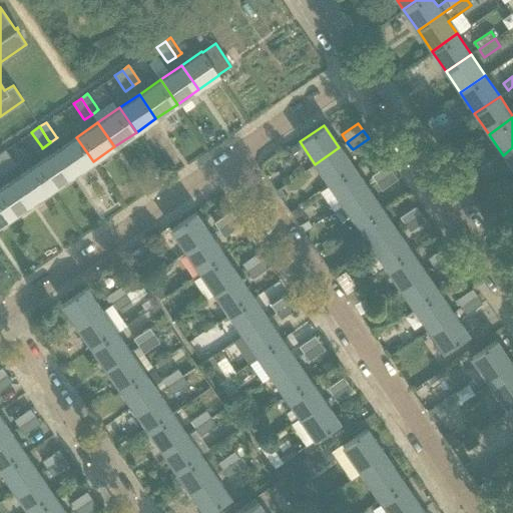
[(76,137),(56,151),(72,175),(93,161),(76,137)]
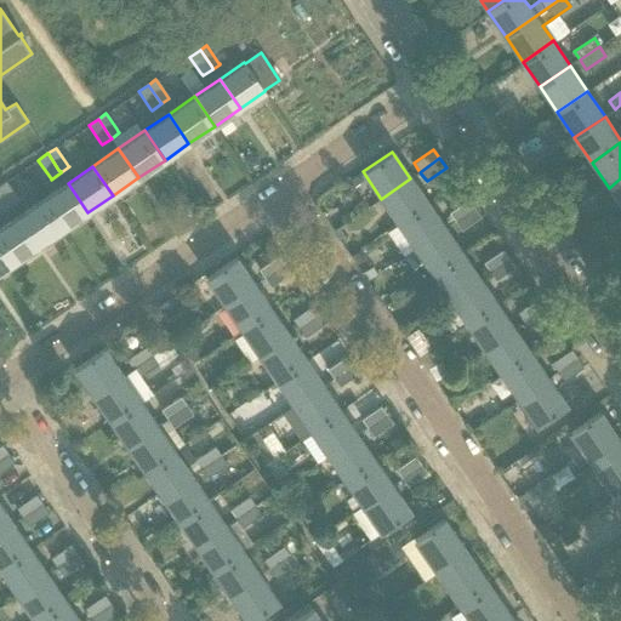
[(381,199),(399,224),(428,204),(410,178),(381,199)]
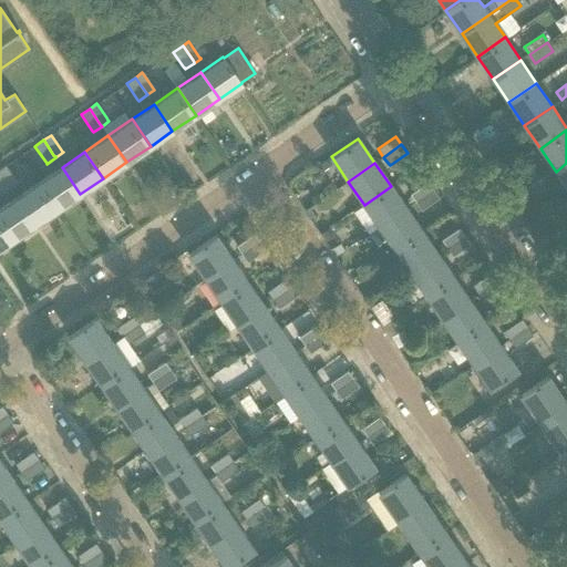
[(566,163),(556,172),(566,187),(566,163)]
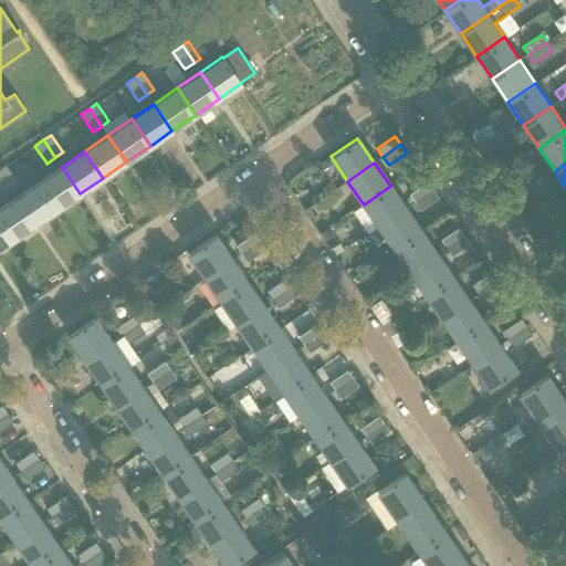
[(6,166),(0,169),(0,176),(7,187),(8,188),(9,189),(18,184),(17,182),(6,166)]
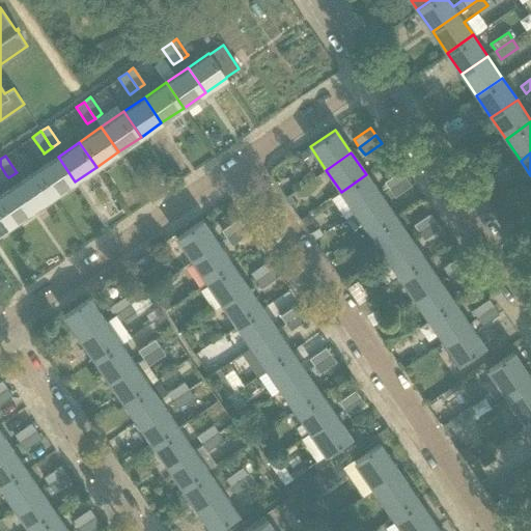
[(58,157),(36,171),(54,196),(75,182),(58,157)]
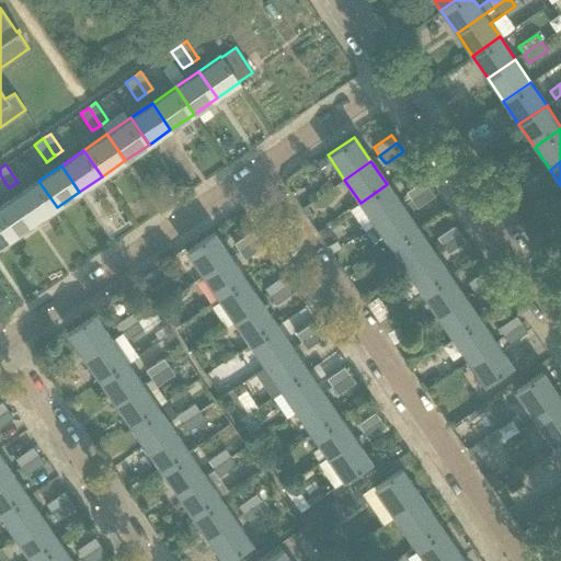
[(404,192),(411,201),(428,189),(422,180),(404,192)]
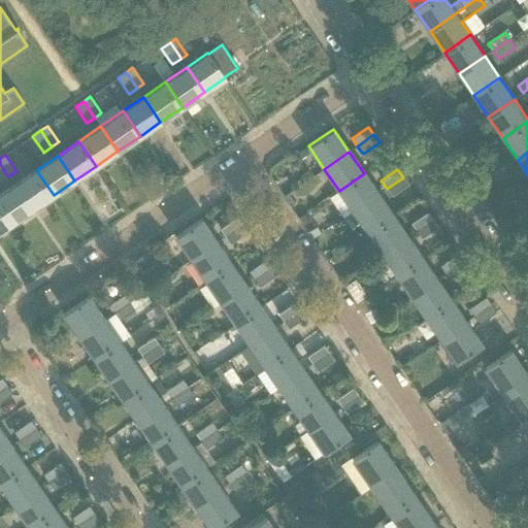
[(36,170),(14,185),(31,210),(54,195),(36,170)]
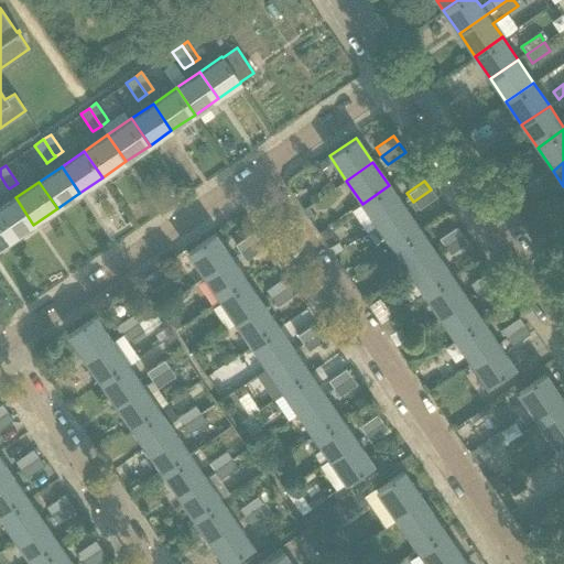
[(362,204),(351,210),(367,232),(377,226),(404,207),(389,185),(362,204)]
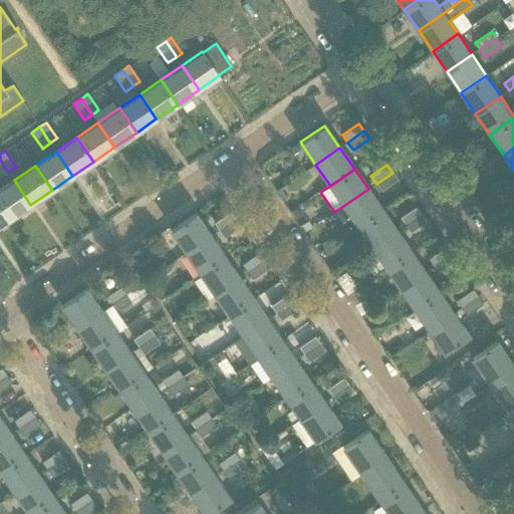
[(393,173),(376,184),(381,192),(398,181),(393,173)]
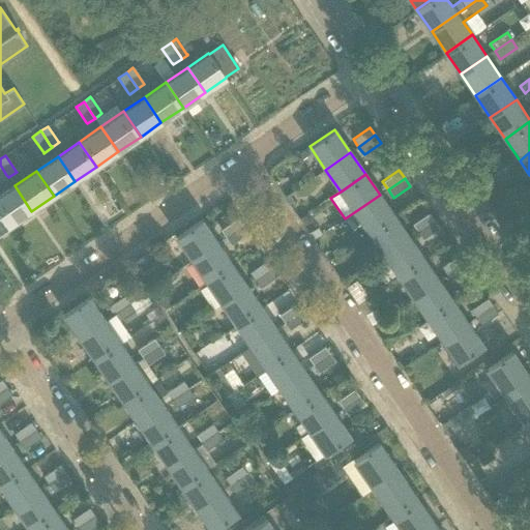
[(15,185),(0,195),(0,210),(10,226),(31,211),(15,185)]
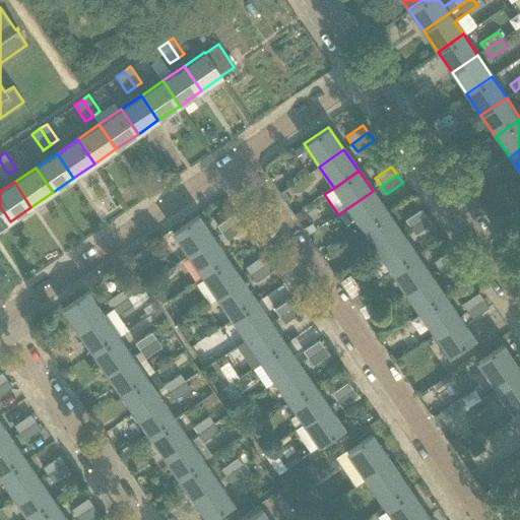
[(347,208),(363,230),(387,212),(373,191),(347,208)]
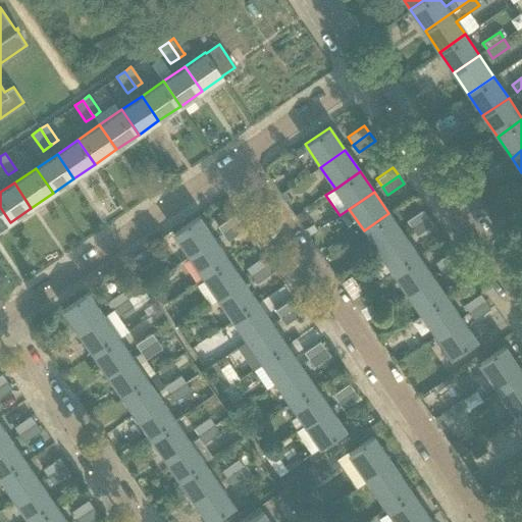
[(0,207),(0,228),(10,222),(0,207)]
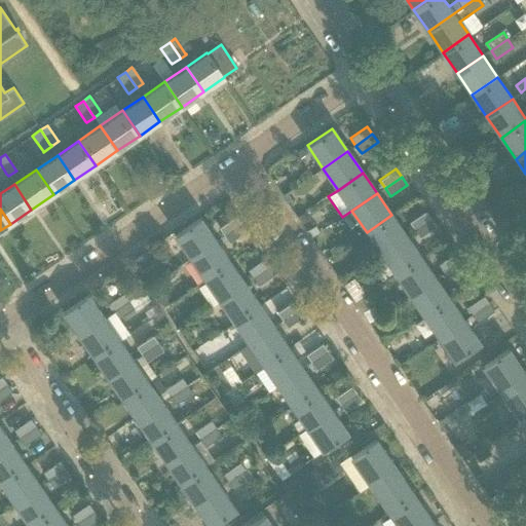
[(409,223),(414,230),(430,219),(425,212),(409,223)]
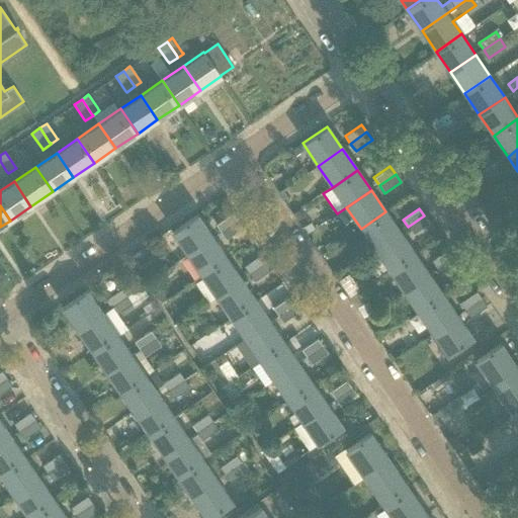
[(300,209),(292,214),(296,221),(304,216),(300,209)]
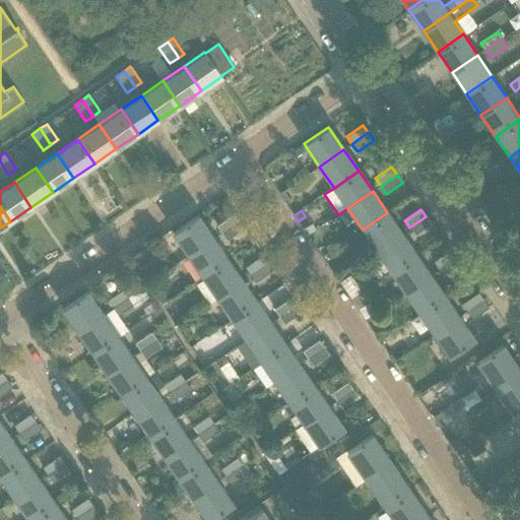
[(363,230),(377,250),(401,234),(387,212),(363,230)]
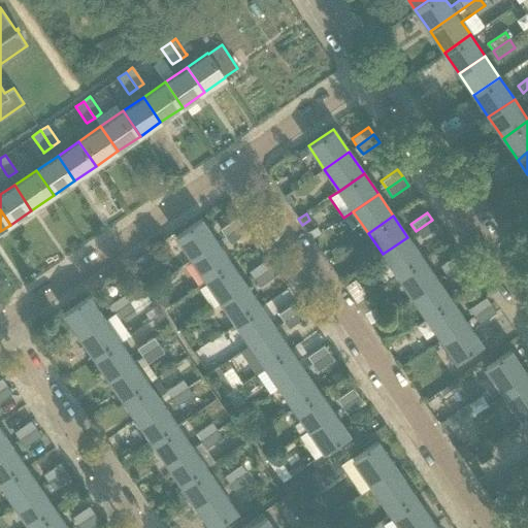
[(219,229),(223,236),(239,225),(235,218),(219,229)]
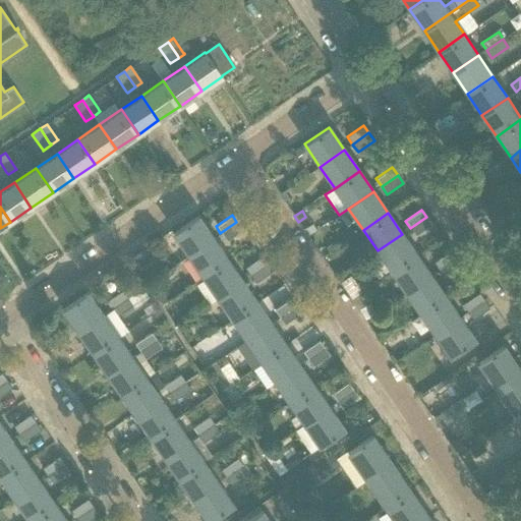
[(173,233),(188,254),(212,238),(197,217),(173,233)]
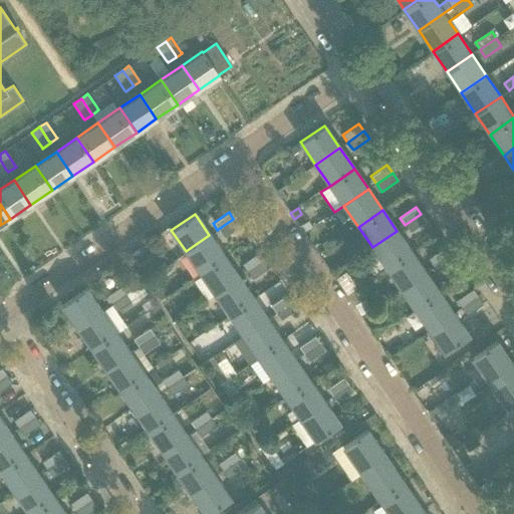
[(421,214),(405,225),(410,233),(426,222),(421,214)]
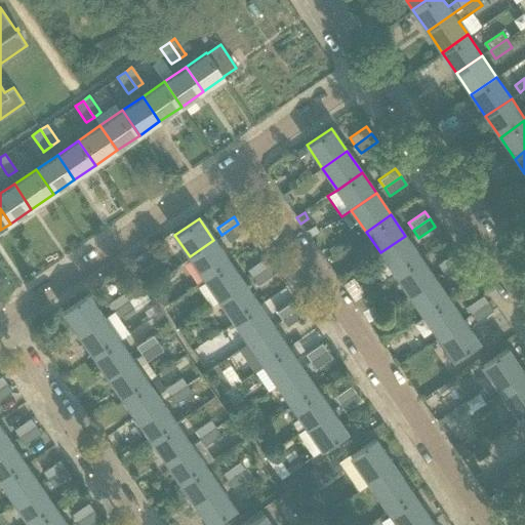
[(238,224),(221,235),(228,243),(244,232),(238,224)]
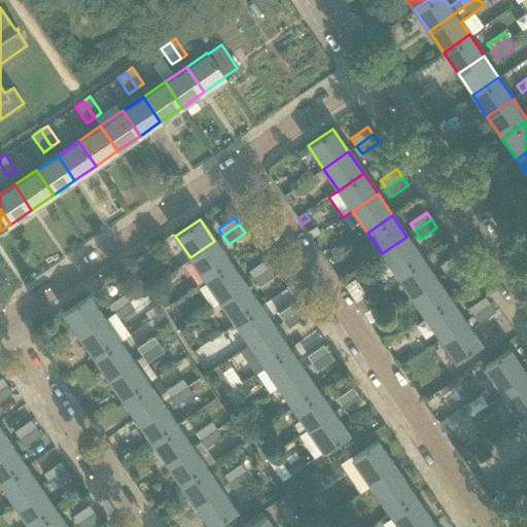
[(382,253),(396,275),(421,257),(407,237),(382,253)]
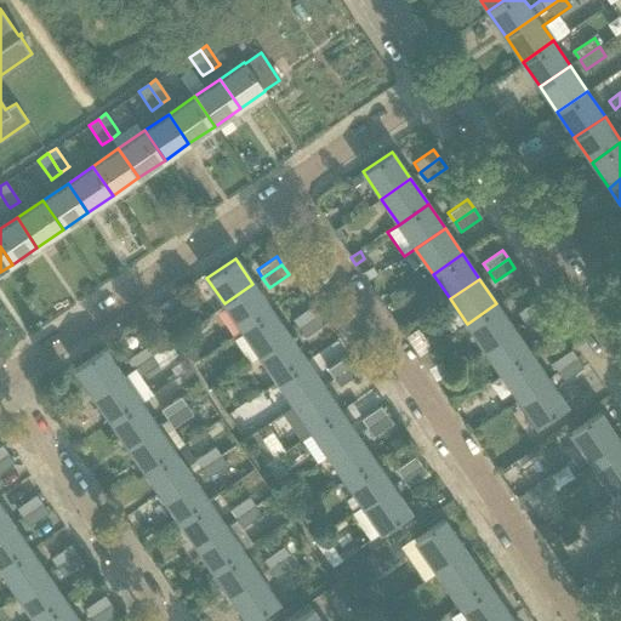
[(224,303),(241,329),(271,309),(252,284),(224,303)]
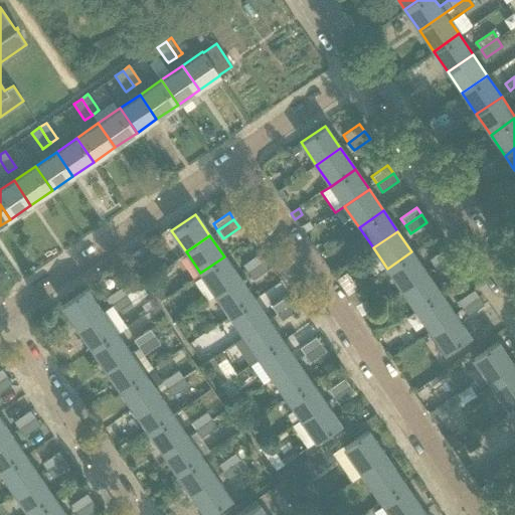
[(428,260),(434,267),(450,255),(445,248),(428,260)]
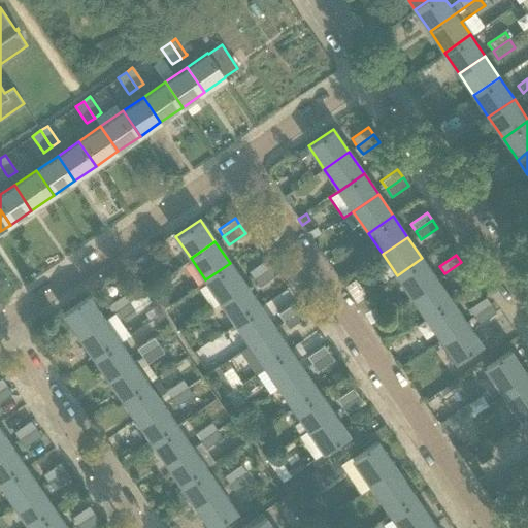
[(397,275),(411,296),(436,278),(422,258),(397,275)]
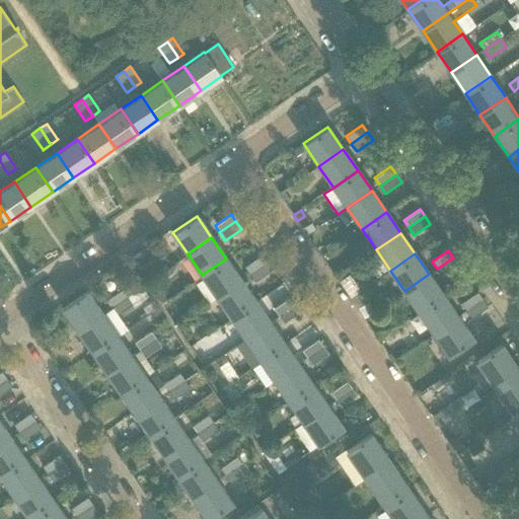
[(243,268),(248,275),(265,264),(260,256),(243,268)]
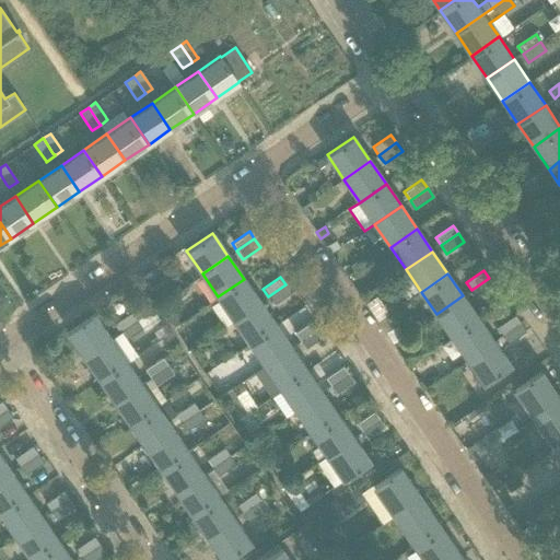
[(489,278),(471,290),(477,299),(494,287),(489,278)]
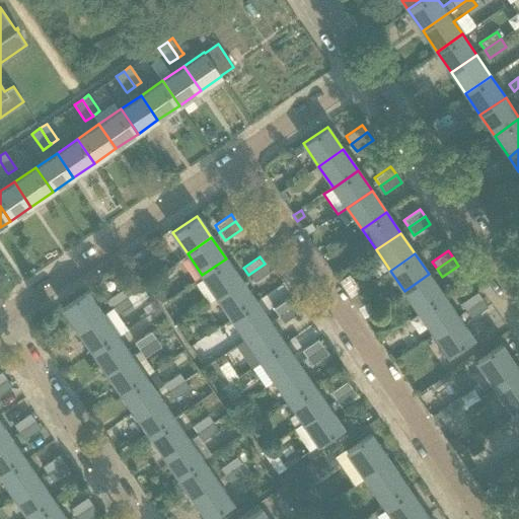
[(202,275),(217,296),(240,280),(226,258),(202,275)]
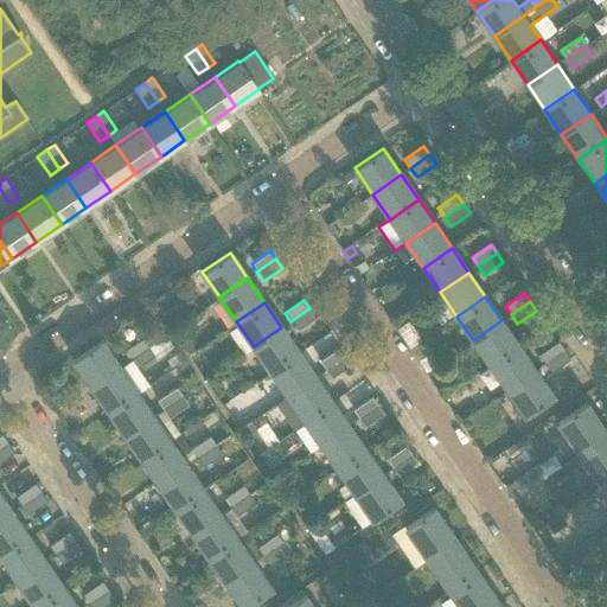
[(310,308),(291,321),(298,331),(315,318),(310,308)]
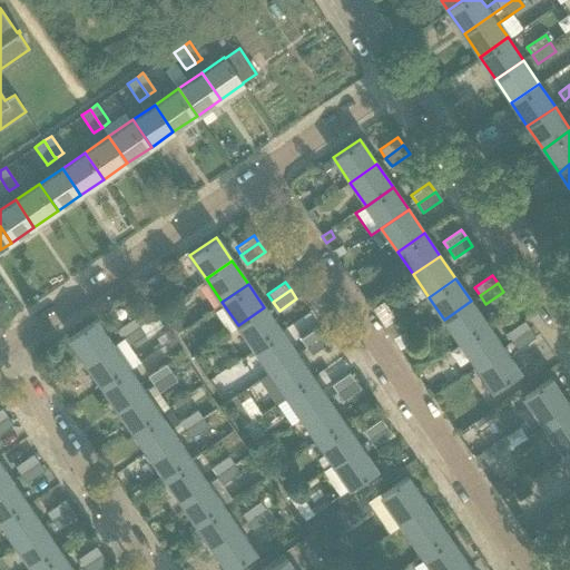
[(68,338),(86,363),(121,338),(139,326),(138,326),(149,318),(137,301),(127,308),(134,318),(116,330),(115,328),(106,335),(96,320),(68,338)]
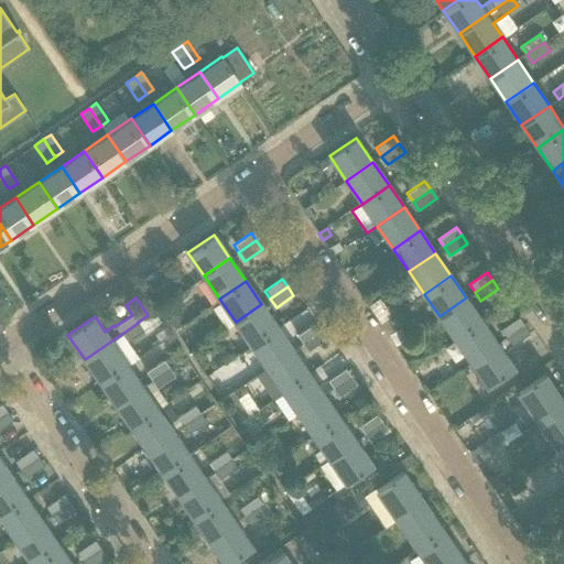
[(440,316),(455,339),(481,321),(466,297),(440,316)]
